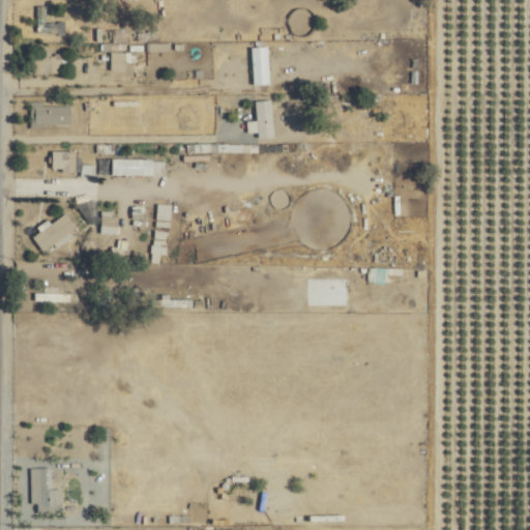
[(47,25),(46,4),(36,4),(37,25),(47,25)]
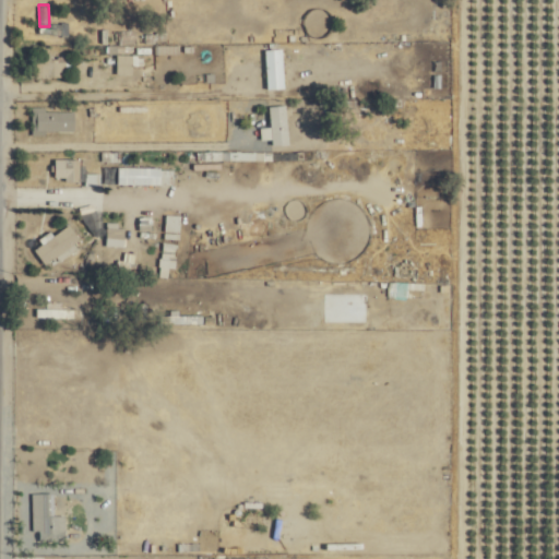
[(295,59),(284,59),(283,47),(264,48),(265,87),(296,86),(295,59)]
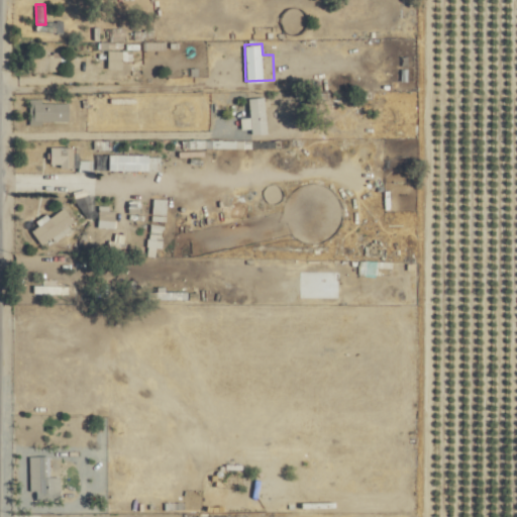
[(61,52),(47,52),(47,47),(38,47),(38,55),(29,55),(29,70),(61,70),(61,52)]
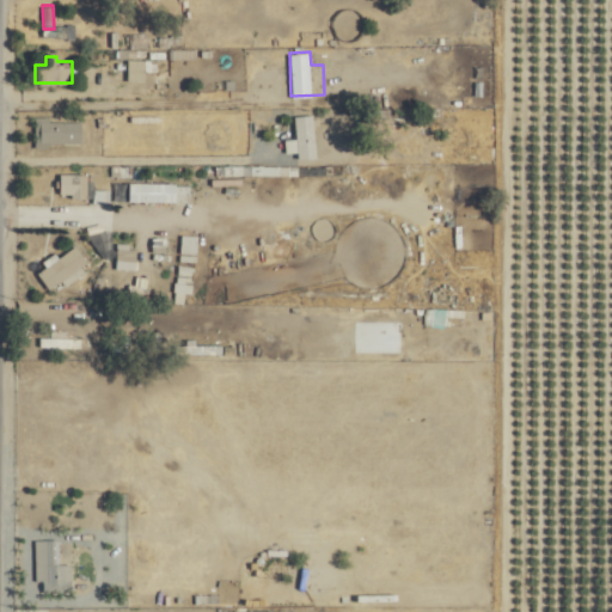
[(146,79),(146,59),(127,59),(128,80),(146,79)]
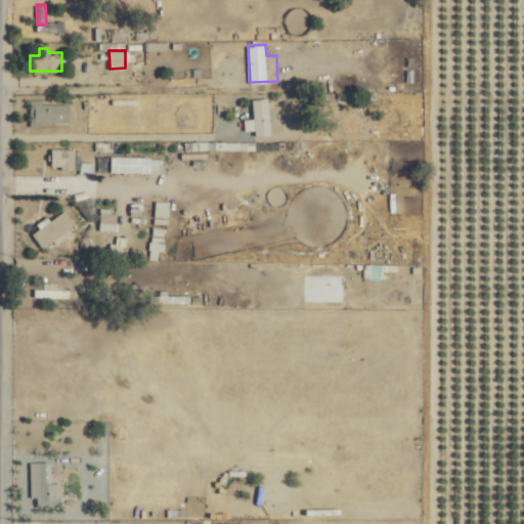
[(270,134),(269,97),(251,98),(252,118),(245,118),(246,130),(254,129),(254,134),(270,134)]
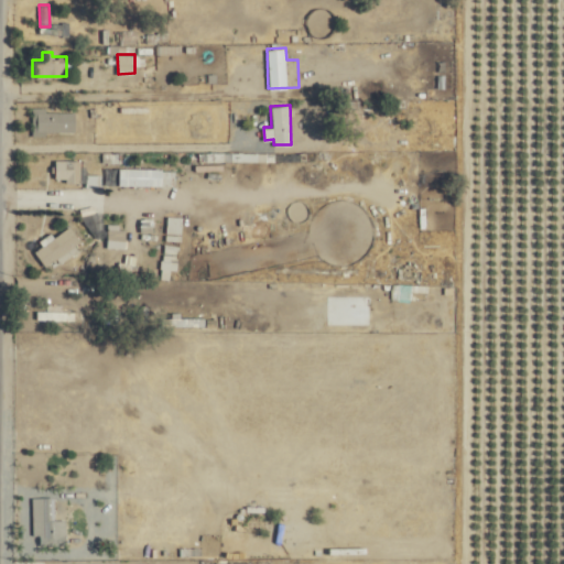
[(46,110),(46,106),(32,106),(32,134),(46,136),(46,131),(76,131),(76,111),(46,110)]
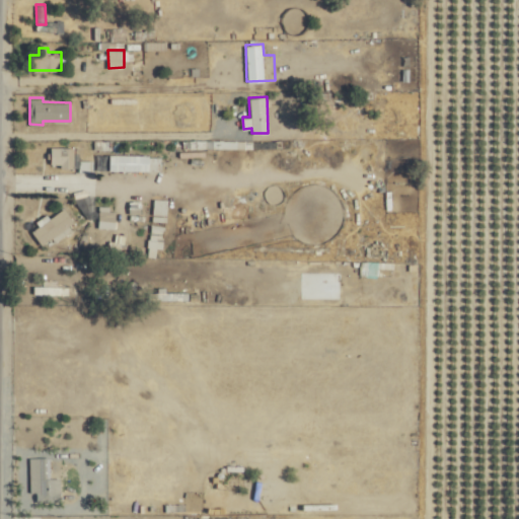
[(51,165),(74,166),(74,147),(52,146),(51,165)]
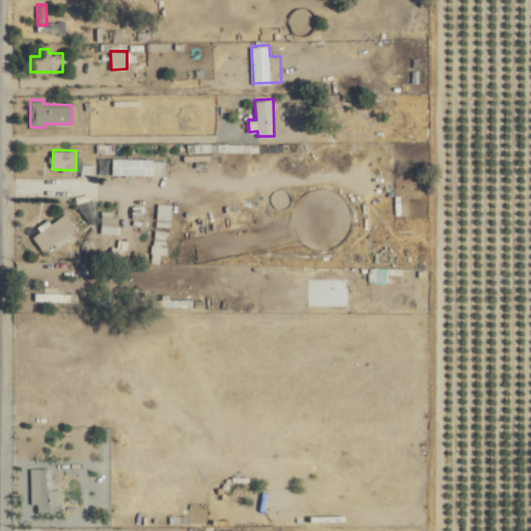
[(171,203),(158,202),(157,224),(170,225),(171,203)]
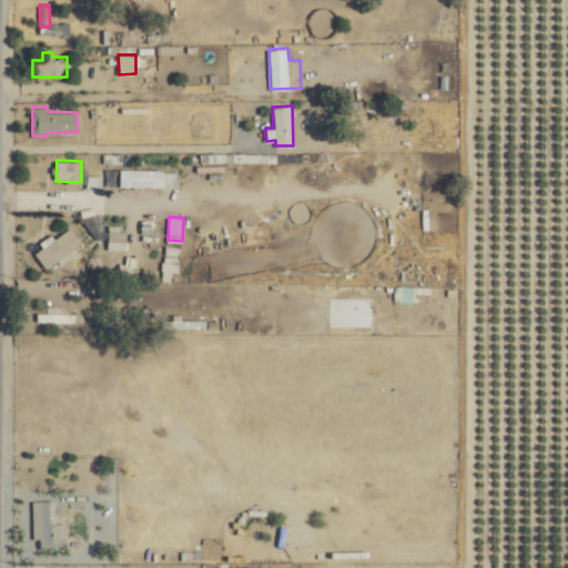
[(46,267),(82,243),(71,226),(54,237),(51,233),(39,241),(42,246),(36,252),(46,267)]
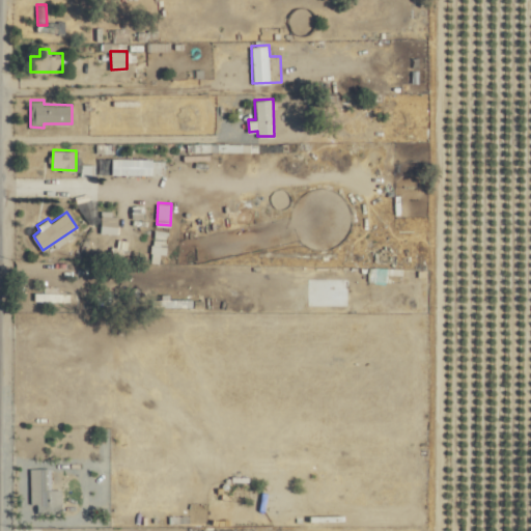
[(119,215),(102,214),(101,232),(118,233),(119,215)]
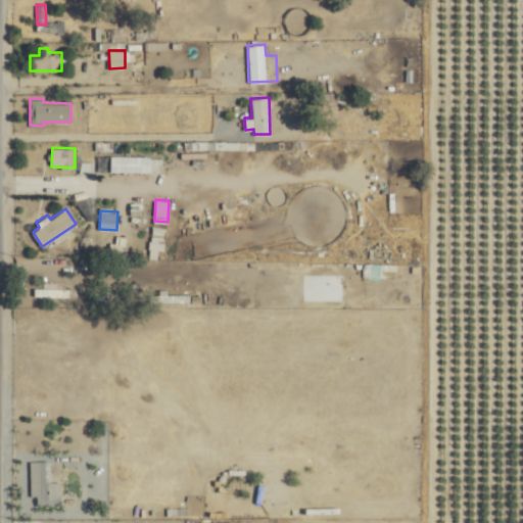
[(30,461),(31,495),(38,495),(38,503),(61,503),(61,480),(51,481),(50,460),(30,461)]
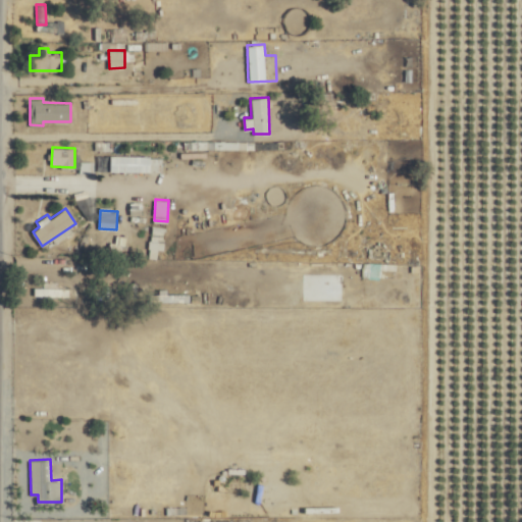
[(295,501),(295,484),(254,483),(253,500),(295,501)]
